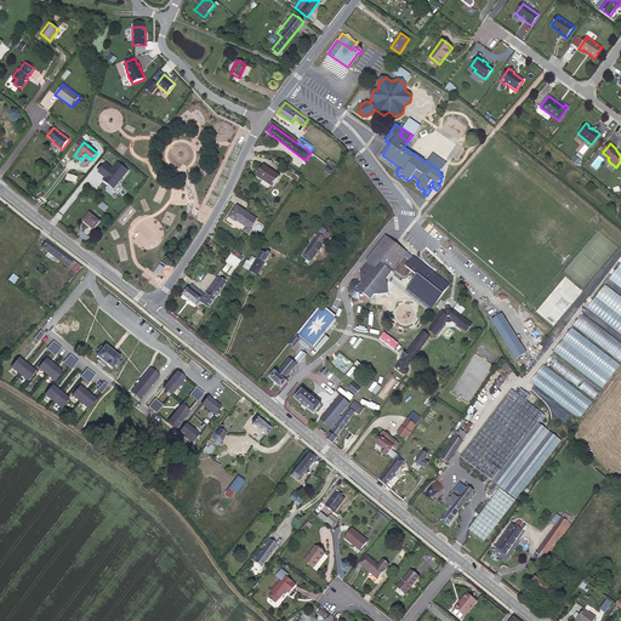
[(433,153),(427,163),(440,171),(442,170),(448,163),(433,153)]
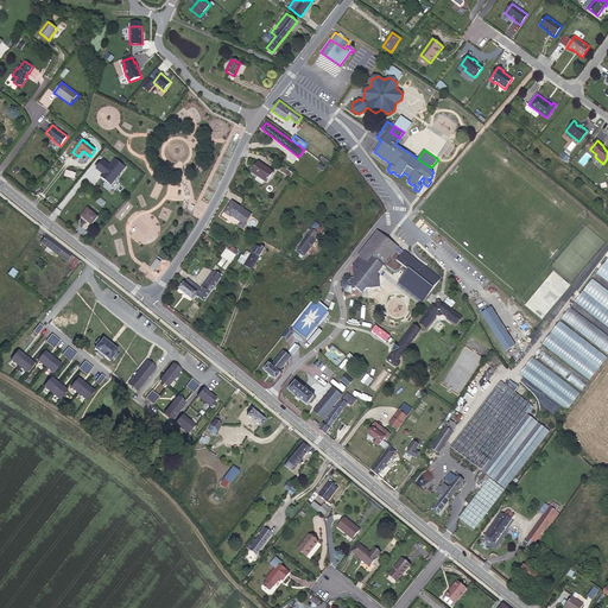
[(126,168),(115,159),(111,166),(103,160),(97,169),(102,172),(105,173),(102,177),(112,184),(126,168)]
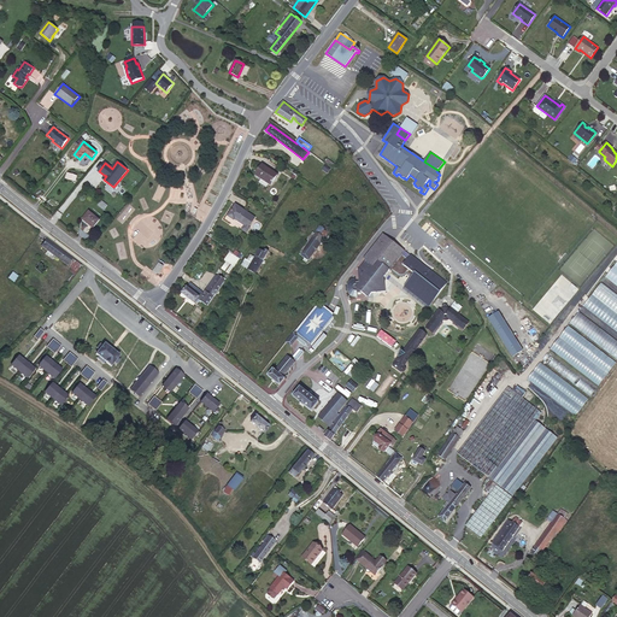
[(259,169),(258,171),(256,175),(262,178),(259,182),(266,188),(269,183),(270,184),(277,175),(262,165),(259,169)]
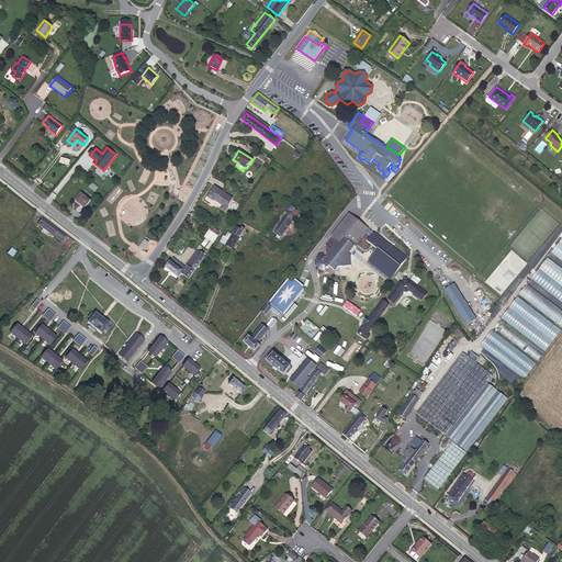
[(98,187),(92,182),(89,187),(94,191),(98,187)]
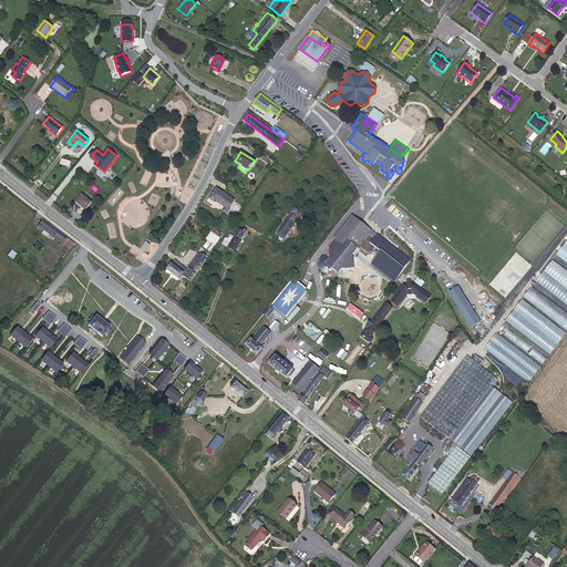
[(225,206),(232,197),(216,188),(209,198),(215,203),(217,200),(218,200),(217,202),(225,207),(225,206)]
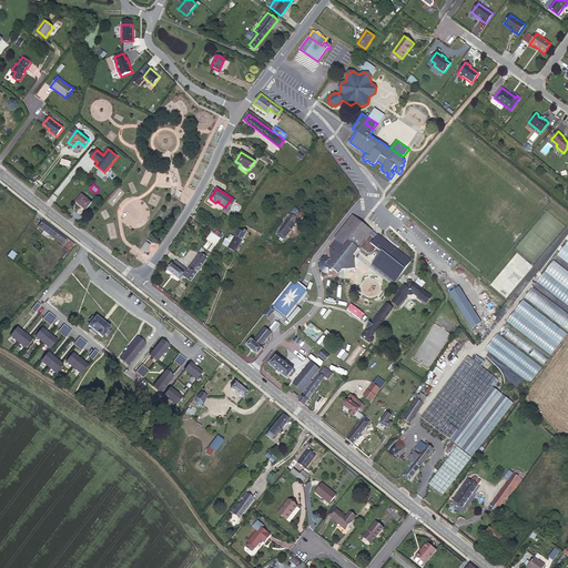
[(91,202),(82,194),(75,202),(85,210),(91,202)]
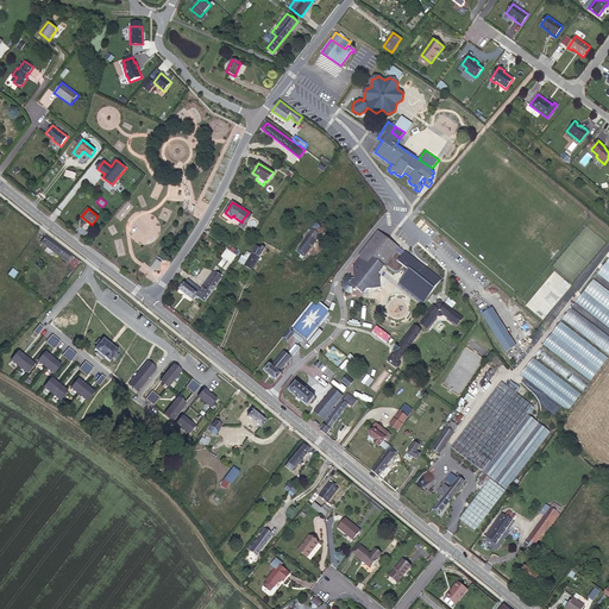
[(252,214),(249,212),(242,221),(245,224),(252,214)]
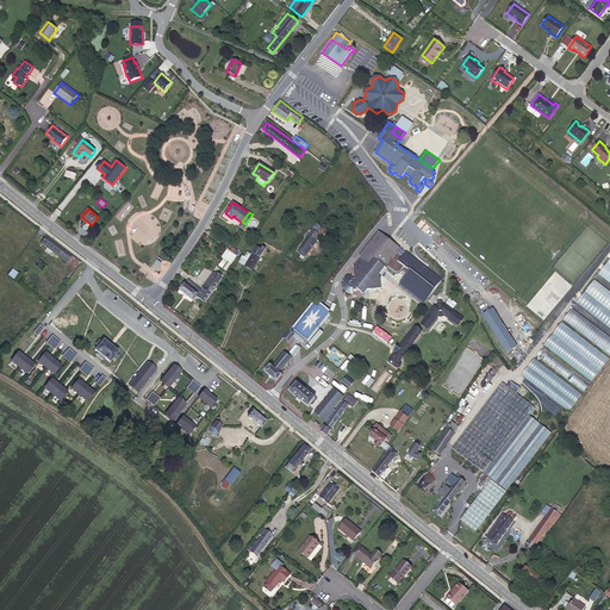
[(316,224),(312,229),(321,235),(324,230),(316,224)]
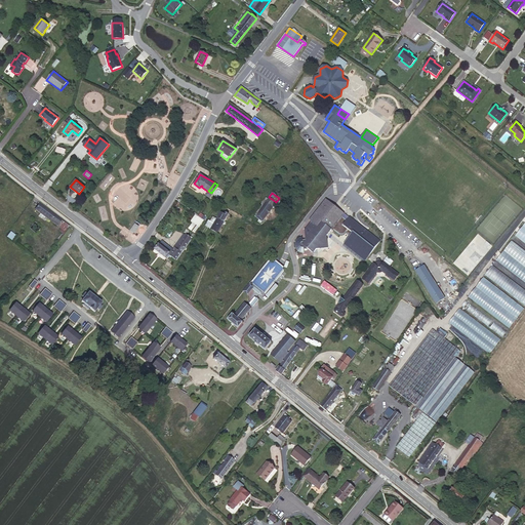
[(276,202),(269,197),(256,216),(259,219),(258,221),(260,224),(263,221),(276,202)]
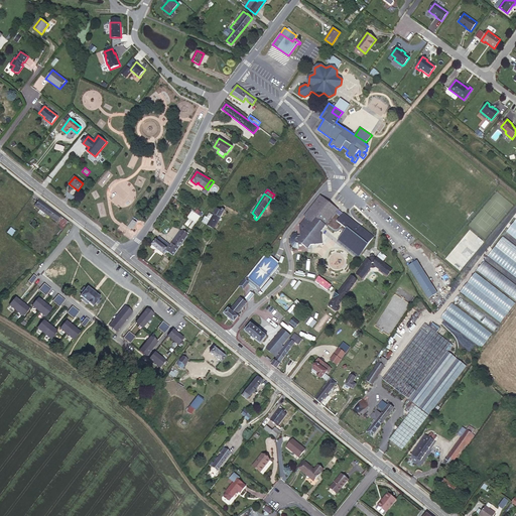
[(339,210),(333,206),(320,196),(304,217),(305,218),(300,225),(299,225),(300,235),(297,236),(297,233),(295,233),(294,234),(293,235),(292,235),(291,236),(291,238),(290,238),(290,240),(290,241),(291,243),(291,244),(292,245),(292,246),(293,247),(294,247),(295,248),(297,248),(299,248),(298,245),(302,245),(303,245),(306,248),(307,247),(308,248),(310,245),(323,243),(320,232),(326,226),(336,213),(339,210)]
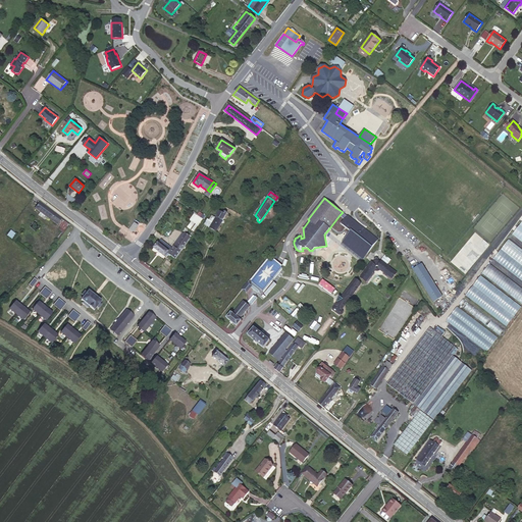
[(35,208),(56,224),(60,218),(40,202),(35,208)]
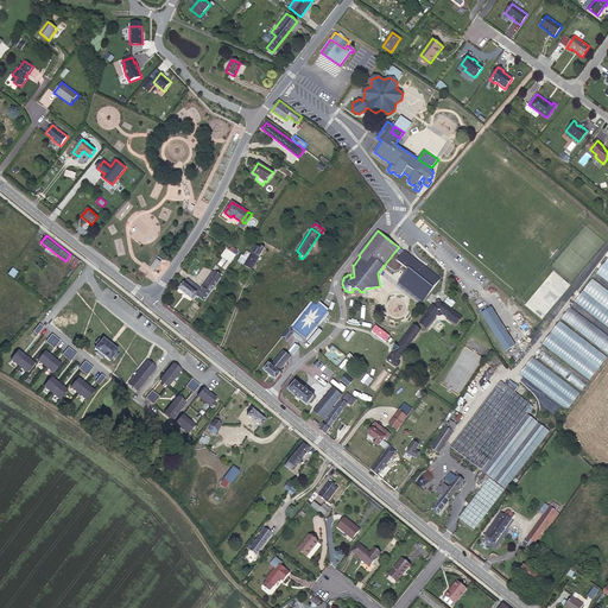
[(260,248),(255,246),(252,254),(248,252),(247,251),(244,255),(242,254),(238,261),(252,270),(265,248),(261,246),(260,248)]
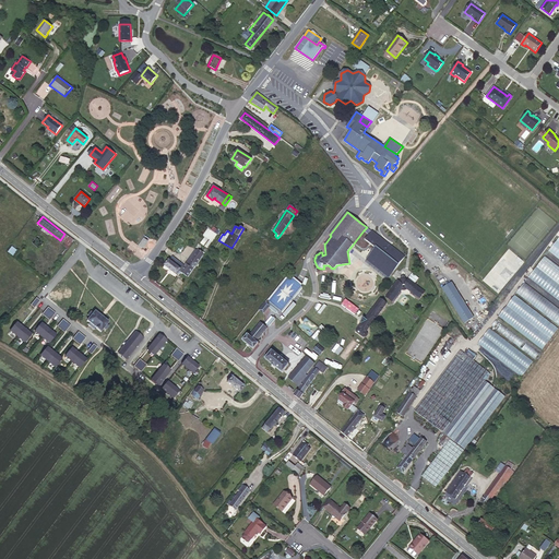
[(216,235),(209,229),(204,236),(212,241),(216,235)]
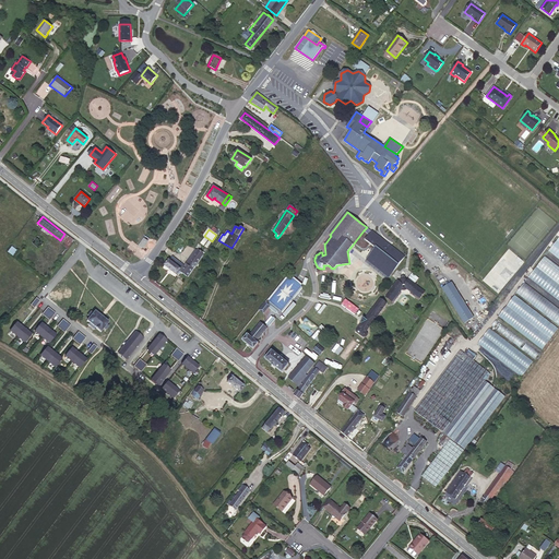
[(364,230),(353,245),(360,250),(361,250),(361,251),(363,251),(364,251),(365,251),(366,251),(366,250),(367,250),(367,249),(368,249),(368,248),(372,252),(367,260),(389,277),(405,257),(371,232),(369,235),(364,230)]
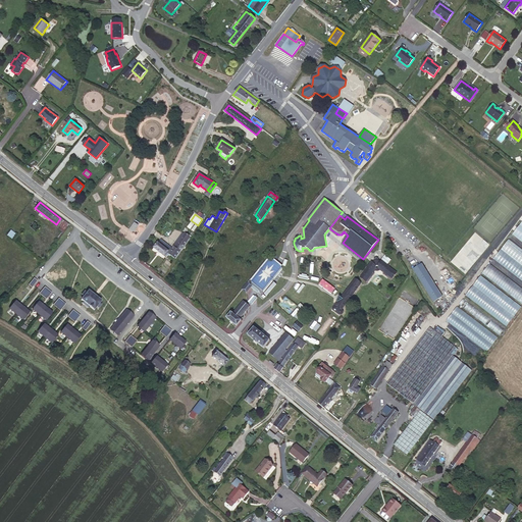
[(63,231),(68,224),(60,218),(56,224),(61,227),(59,229),(63,231)]
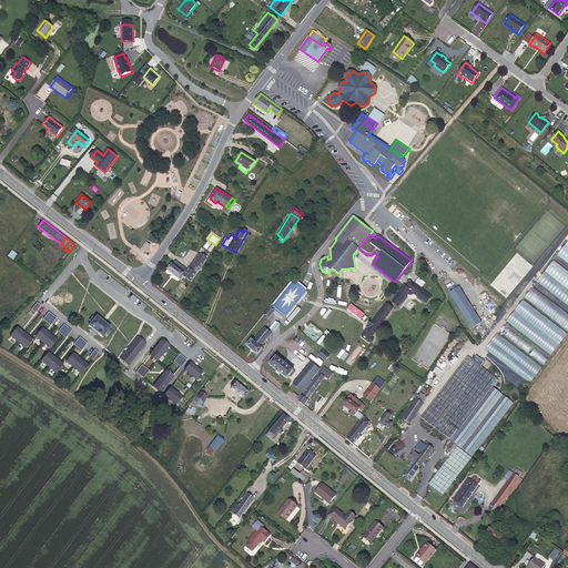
[(150,245),(146,242),(141,250),(145,252),(150,245)]
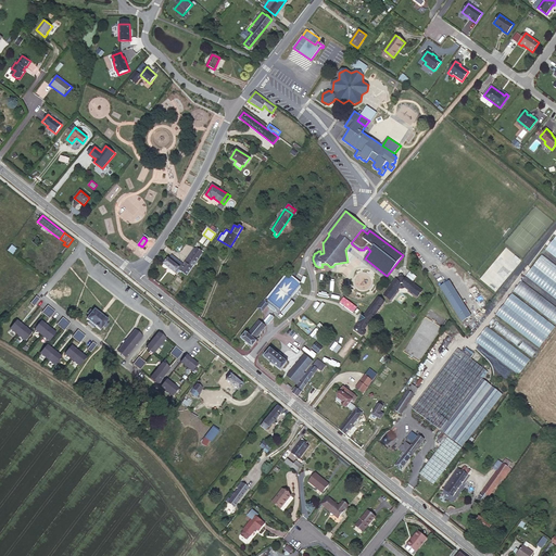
[(180,270),(187,275),(203,251),(200,249),(199,251),(197,249),(187,264),(186,263),(184,265),(172,255),(168,258),(164,264),(176,274),(177,272),(178,274),(180,270)]
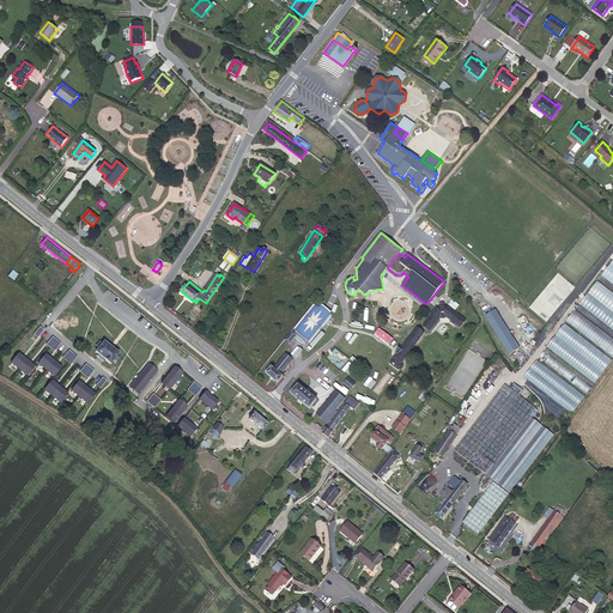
[(612,292),(598,281),(581,304),(612,329),(612,292)]
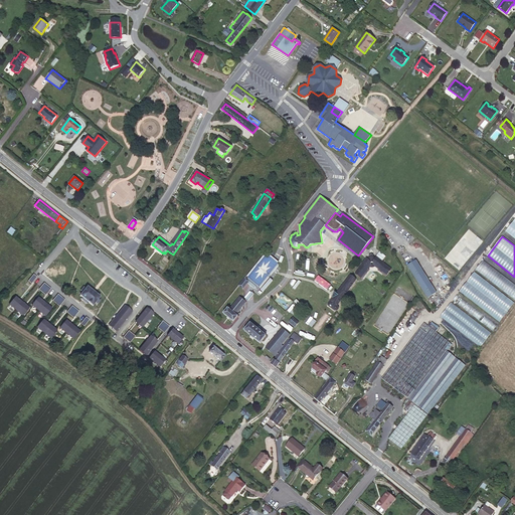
[(338,239),(336,241),(356,258),(358,255),(338,239)]
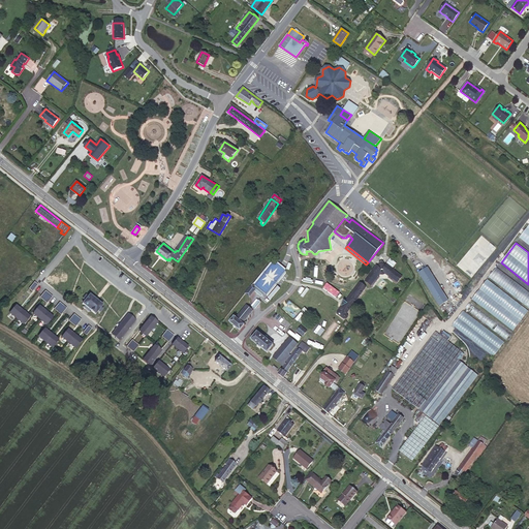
[(394,270),(386,263),(385,265),(383,265),(383,261),(381,261),(379,262),(379,265),(377,266),(376,266),(371,272),(372,272),(365,281),(372,287),(379,278),(378,277),(380,275),(381,275),(382,275),(383,275),(384,275),(384,274),(385,274),(389,276),(387,278),(396,284),(402,277),(394,270)]
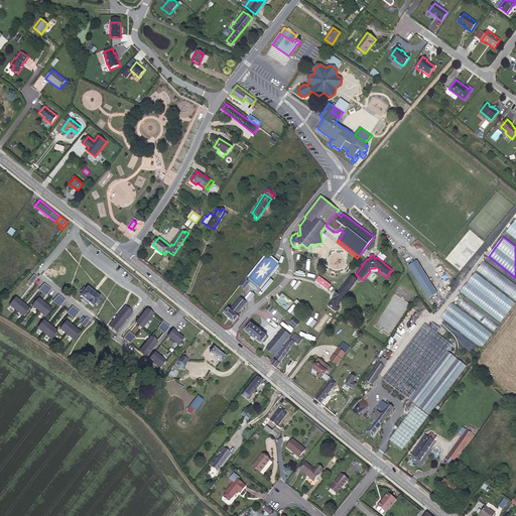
[(515,300),(515,284),(485,260),(477,271),(515,300)]
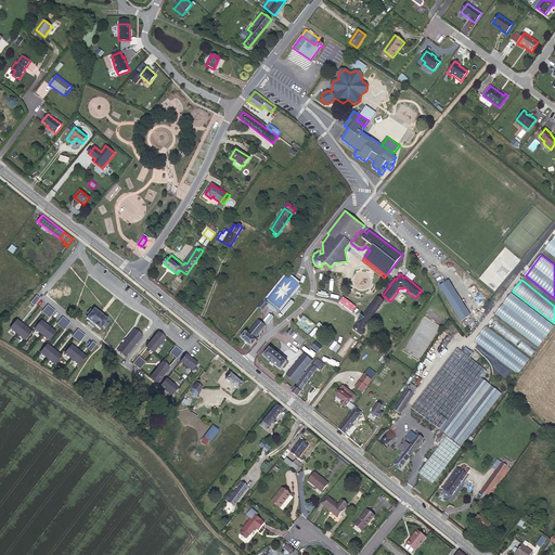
[(462,315),(468,312),(449,281),(439,286),(461,321),(464,319),(462,315)]
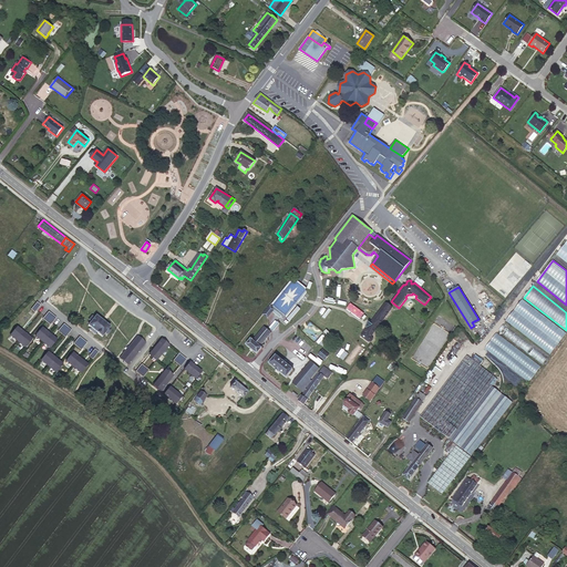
[(566,333),(523,300),(506,321),(550,354),(566,333)]
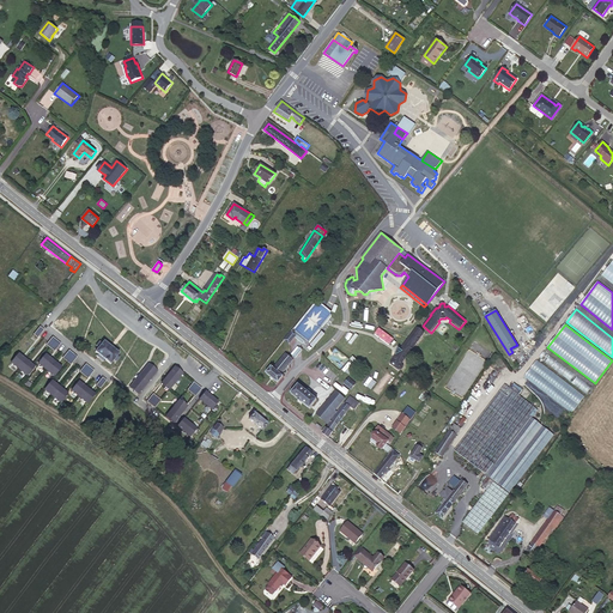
[(44,331),(40,327),(34,335),(37,338),(44,331)]
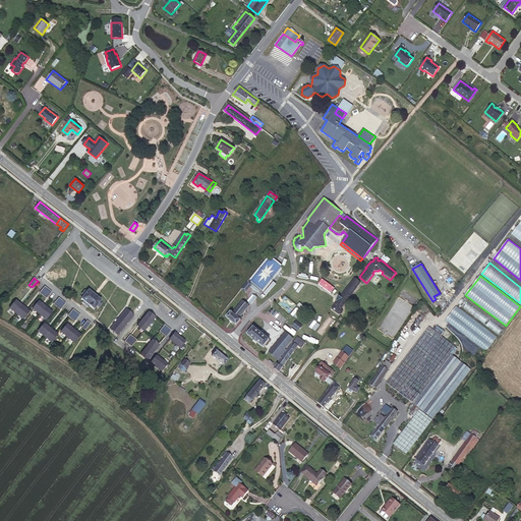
[(360,283),(354,279),(341,297),(339,296),(336,301),(337,301),(333,309),(338,313),(339,313),(340,314),(341,313),(342,313),(342,312),(342,311),(342,310),(341,310),(341,309),(360,283)]
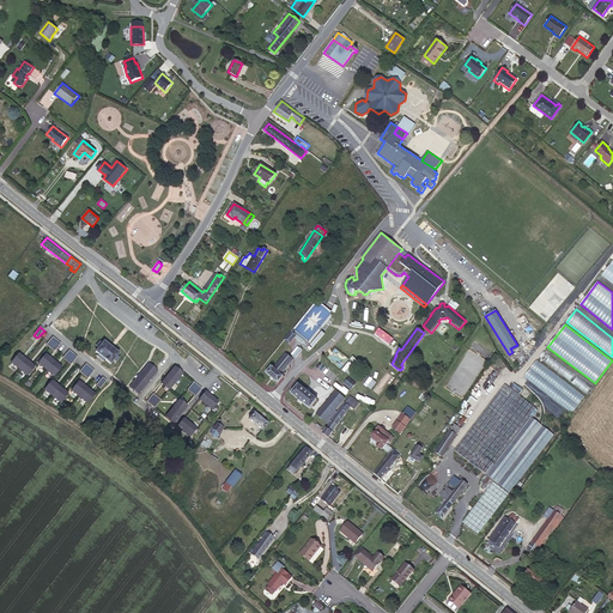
[(297,334),(292,331),(284,340),(289,344),(297,334)]
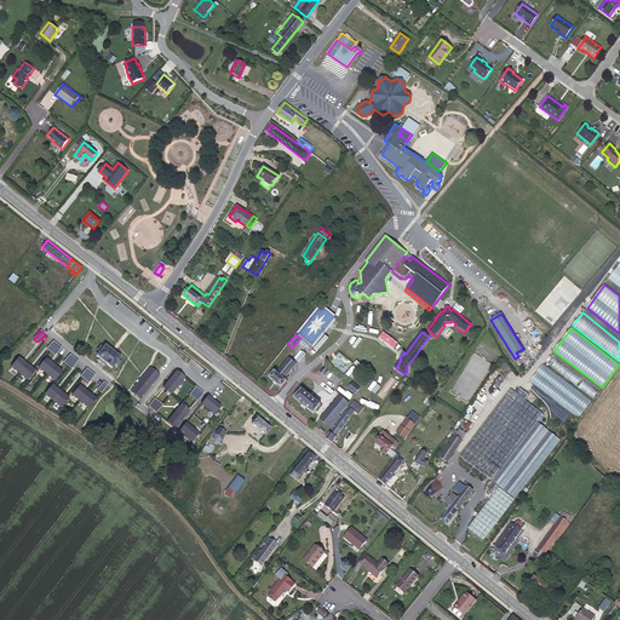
[(57,344),(53,340),(46,349),(51,352),(57,344)]
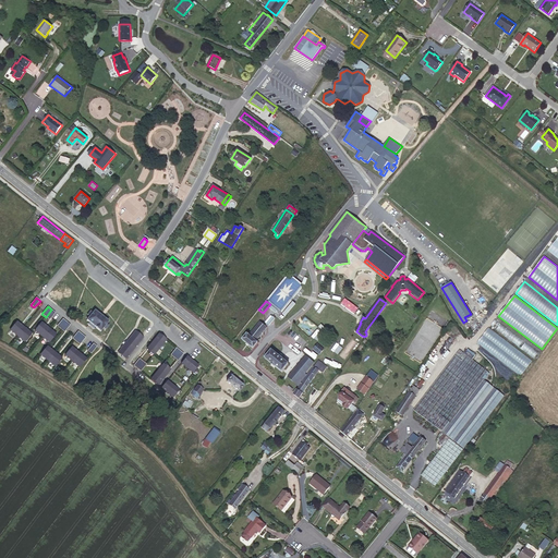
[(49,320),(56,313),(51,310),(46,317),(49,320)]
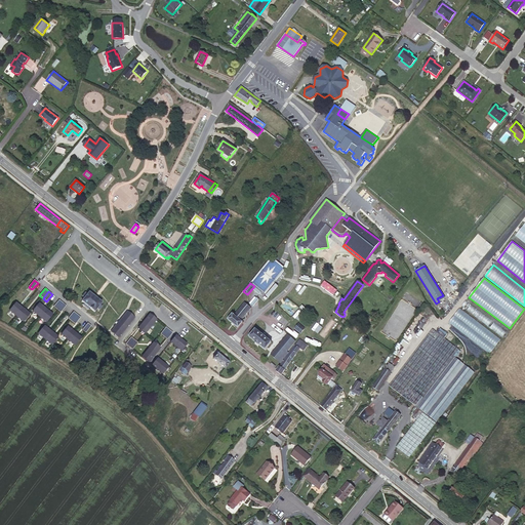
[(102,303),(88,292),(87,294),(85,292),(82,296),(84,297),(81,301),(83,304),(82,305),(88,310),(89,308),(94,312),(97,309),(99,310),(103,307),(99,305),(102,303)]
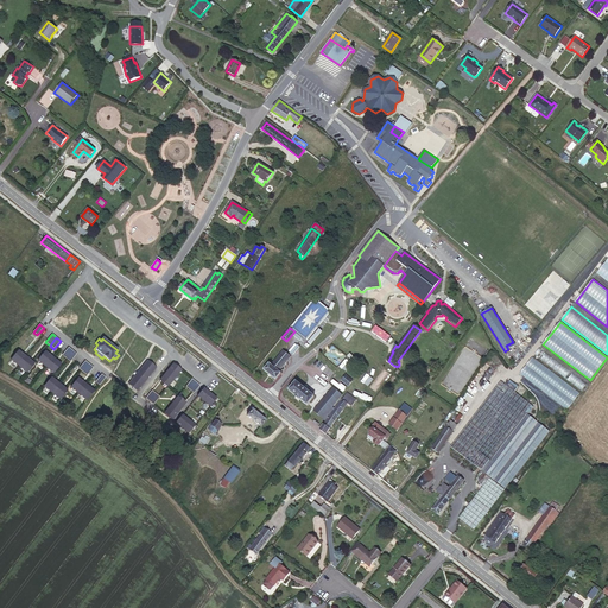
[(73,350),(68,347),(62,355),(65,359),(73,350)]
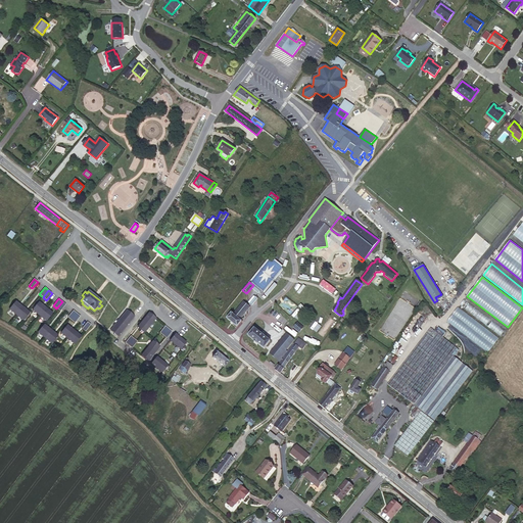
[(505,330),(465,299),(460,305),(501,336),(505,330)]
